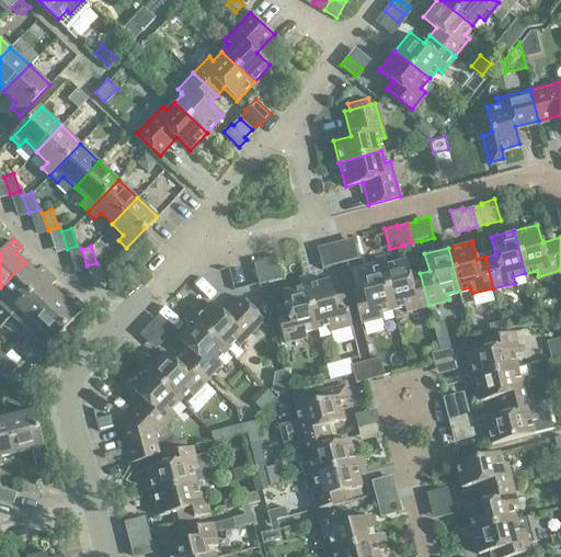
[(253,261),(259,283),(282,277),(276,256),(253,261)]
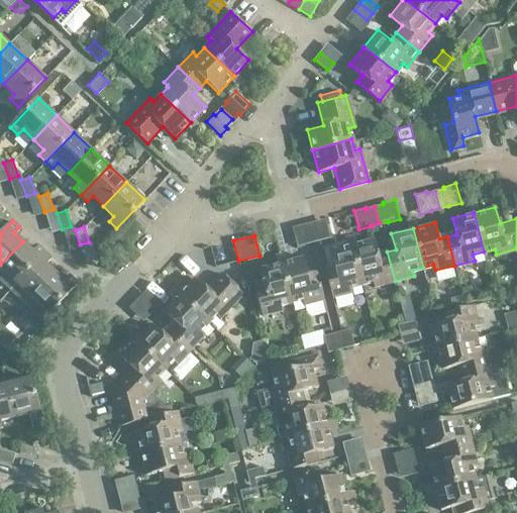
[(395,281),(387,251),(379,253),(375,237),(351,243),(363,283),(373,280),(374,286),(395,281)]
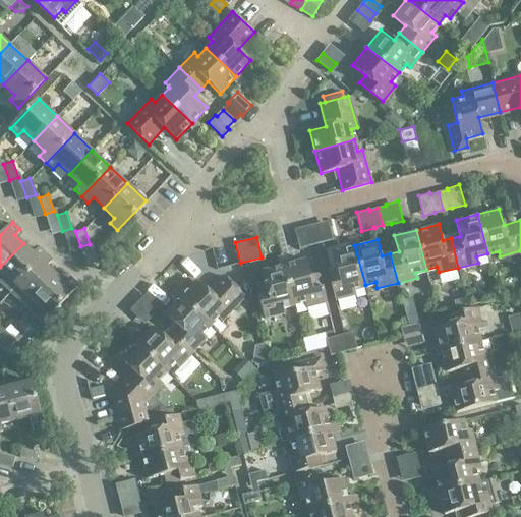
[(0,281),(9,290),(45,253),(38,247),(33,252),(23,243),(0,267),(0,281)]
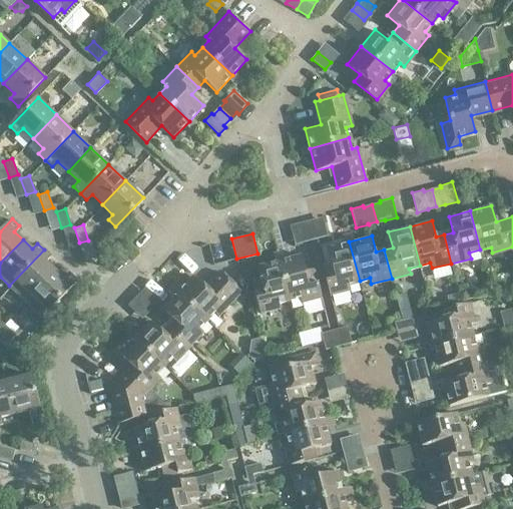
[(349,284),(360,281),(349,241),(328,247),(332,264),(323,266),(331,294),(350,289),(349,284)]
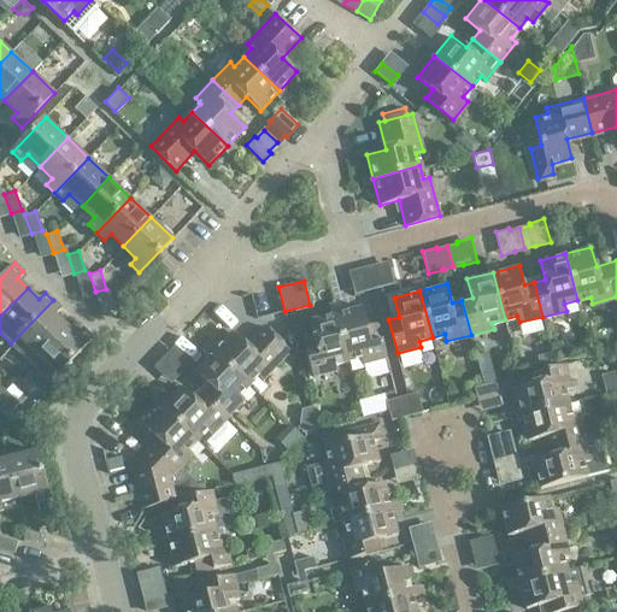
[(30,362),(65,324),(56,315),(62,309),(53,300),(11,343),(30,362)]
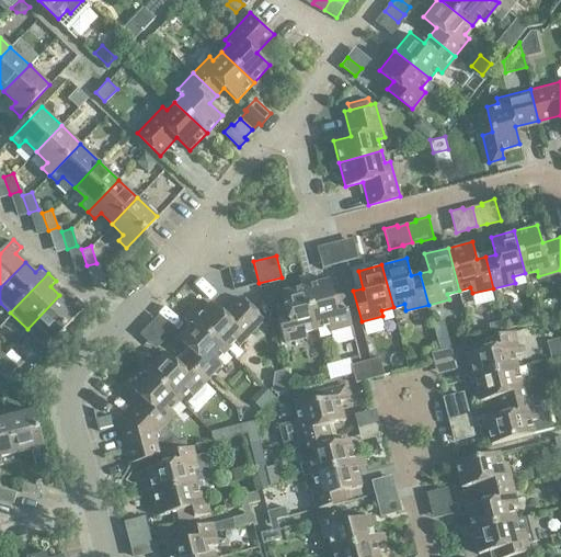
[(329,277),(306,284),(317,326),(328,324),(330,329),(352,324),(344,293),(334,295),(329,277)]
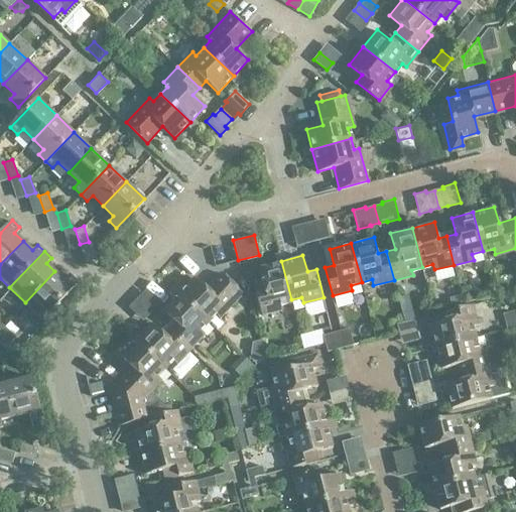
[(280,302),(291,299),(281,261),(258,266),(262,282),(254,285),(261,312),(281,307),(280,302)]
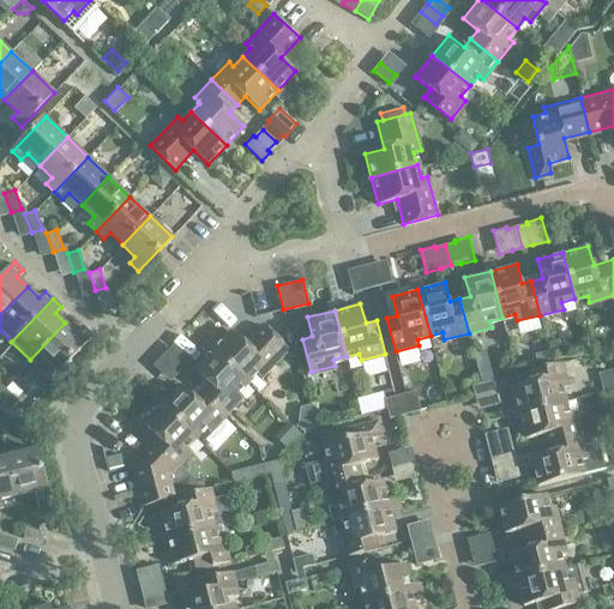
[(65,323),(30,360),(49,378),(91,335),(83,326),(76,332),(65,323)]
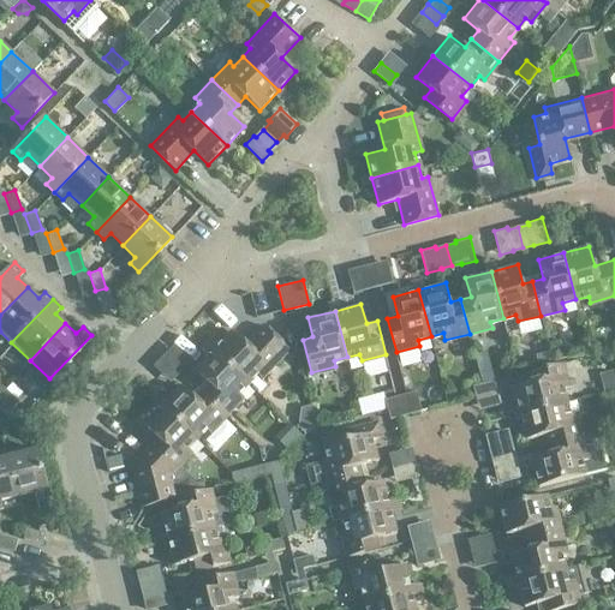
[(213,348),(248,382),(255,374),(261,378),(288,348),(262,324),(244,342),(231,330),(213,348)]
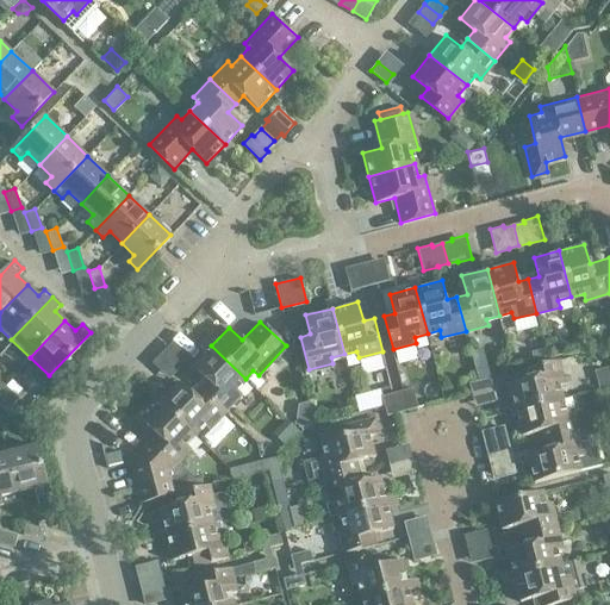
[(198,387),(224,411),(241,394),(236,388),(246,379),(211,345),(192,366),(206,379),(198,387)]
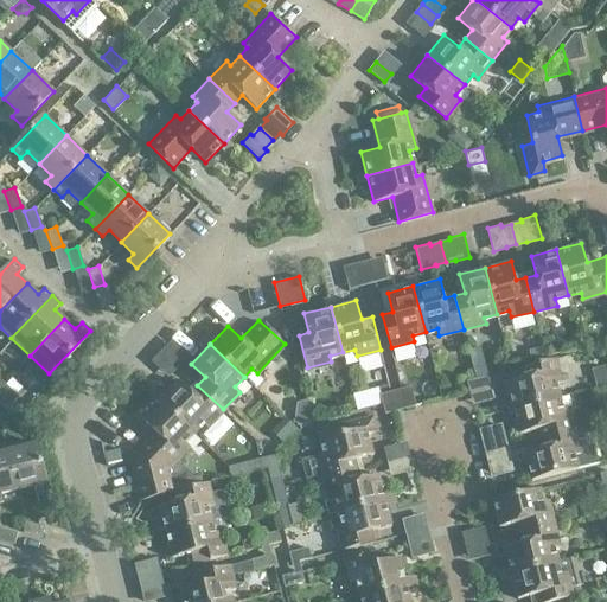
[(543,344),(528,347),(530,358),(545,354),(543,344)]
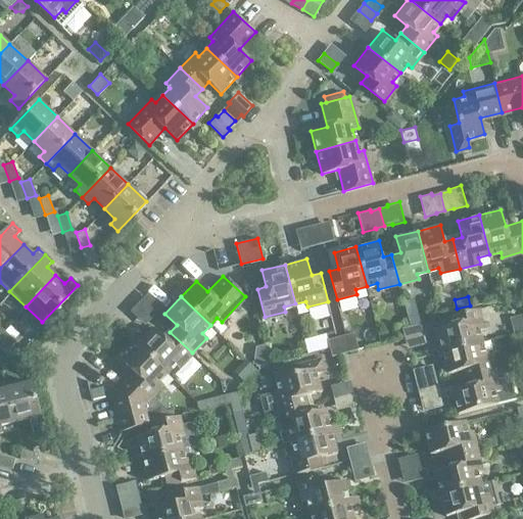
[(442,349),(481,339),(478,328),(484,327),(479,307),(450,314),(453,323),(436,327),(442,349)]
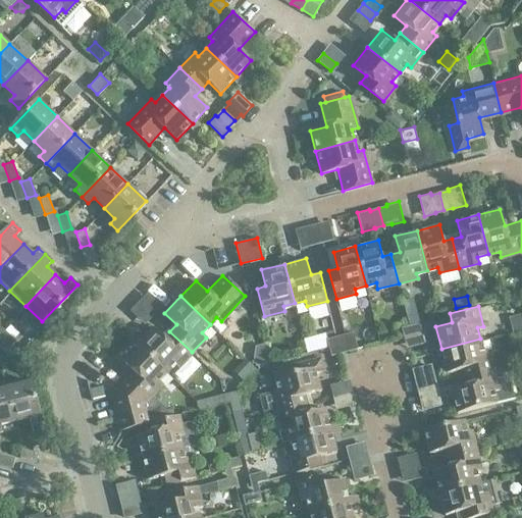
[(421,321),(401,326),(407,348),(426,343),(421,321)]
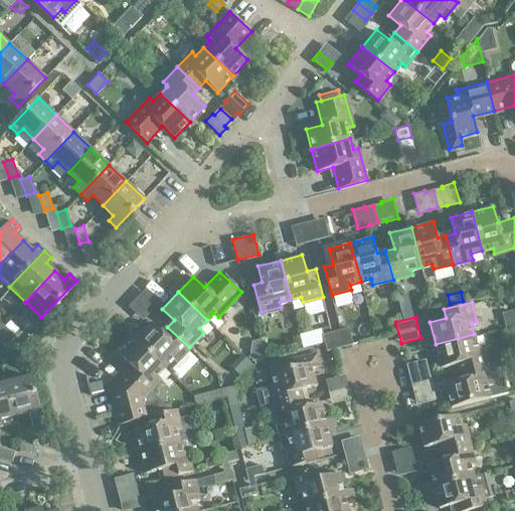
[(134,339),(163,367),(171,359),(175,362),(189,347),(167,327),(162,333),(150,322),(134,339)]
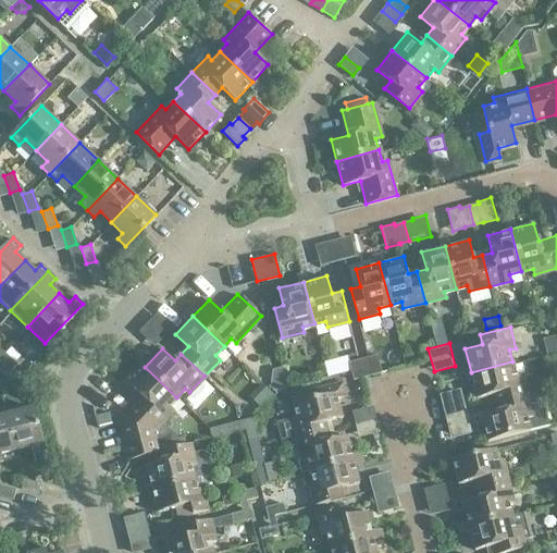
[(4,351),(0,354),(0,359),(11,369),(17,363),(4,351)]
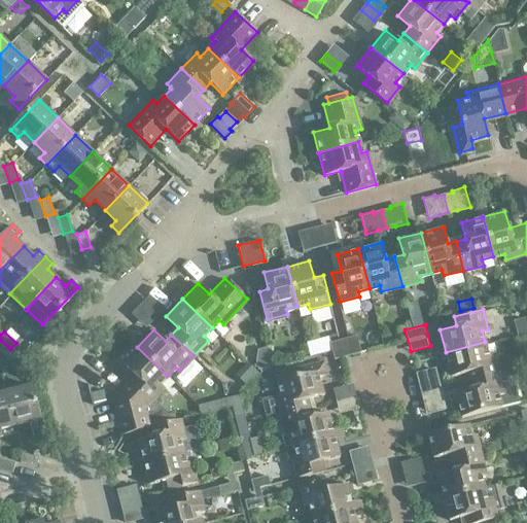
[(345,337),(349,354),(361,351),(357,334),(345,337)]
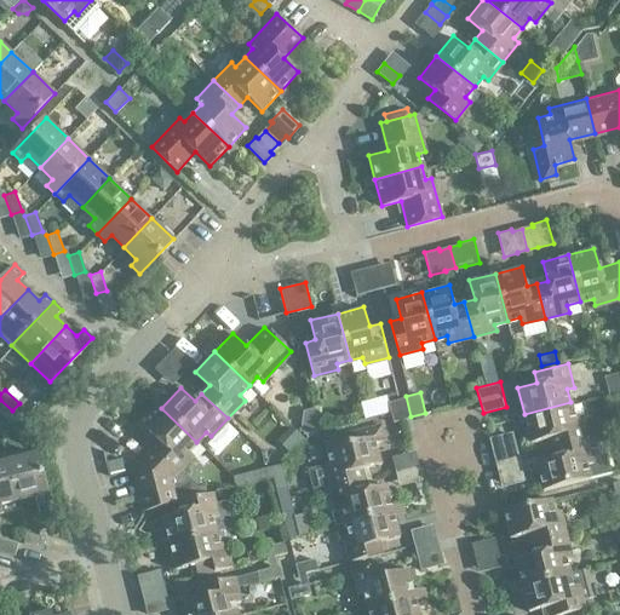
[(411,417),(406,396),(388,401),(394,421),(411,417)]
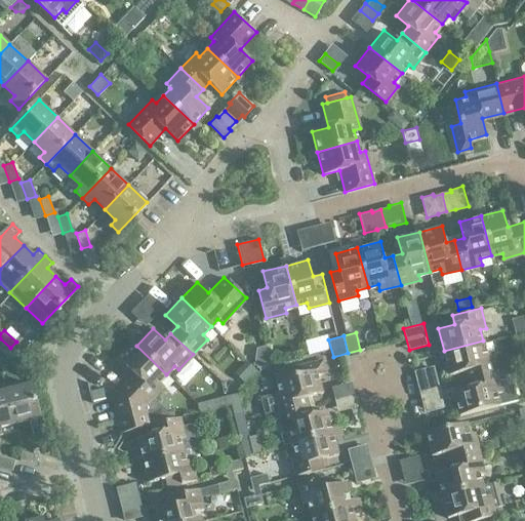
[(468,378),(496,370),(491,350),(486,351),(483,341),(444,351),(449,372),(465,369),(468,378)]
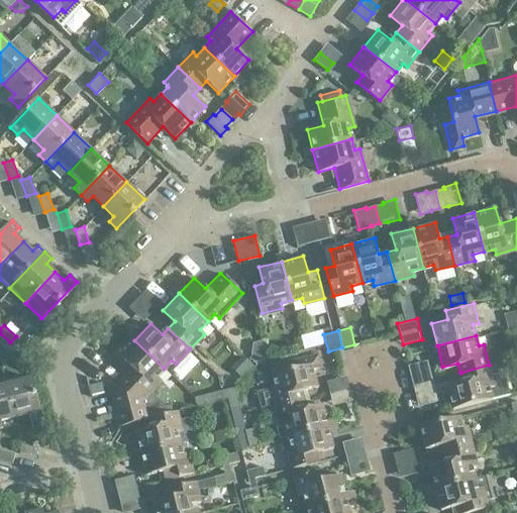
[(110,391),(115,412),(143,405),(142,399),(161,380),(157,376),(164,369),(134,340),(119,355),(131,368),(110,391)]
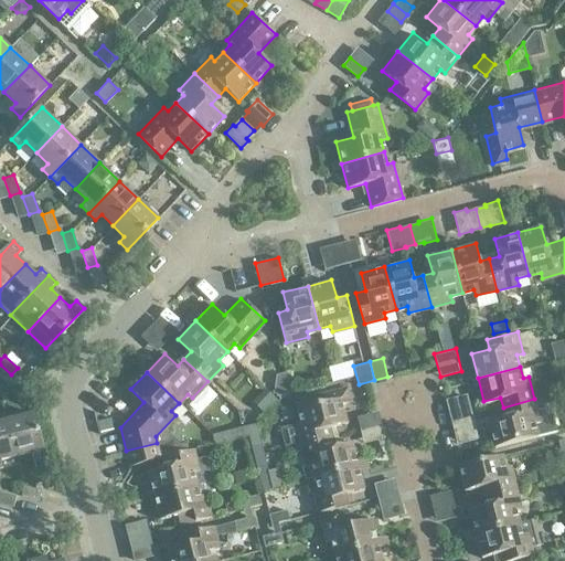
[(301,444),(331,436),(329,427),(348,423),(342,403),(351,401),(347,387),(295,399),(297,408),(300,421),(295,422),(301,444)]
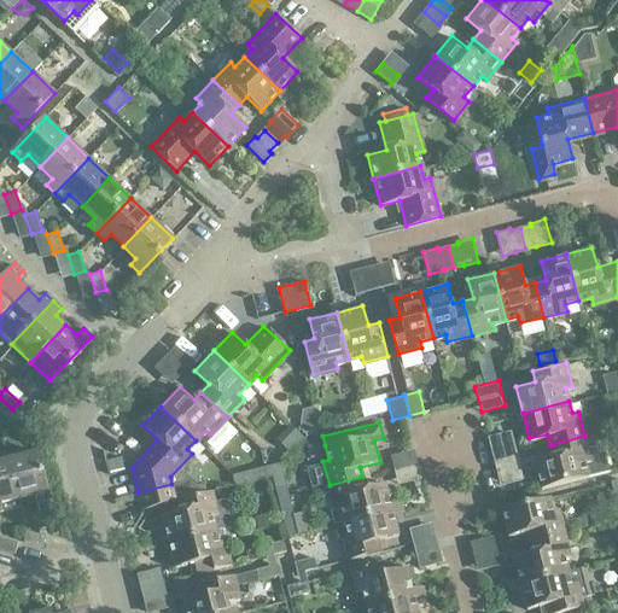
[(496,459),(516,454),(512,443),(514,443),(511,428),(488,436),(490,448),(494,448),(496,459)]
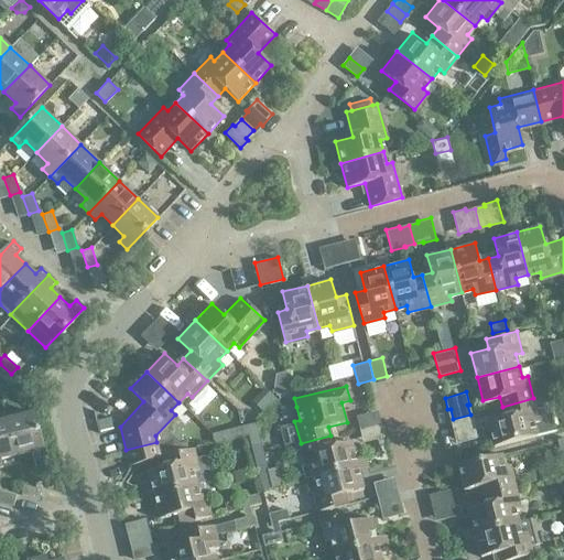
[(533,398),(502,407),(505,416),(488,420),(494,445),(535,433),(555,429),(549,405),(537,408),(533,398)]
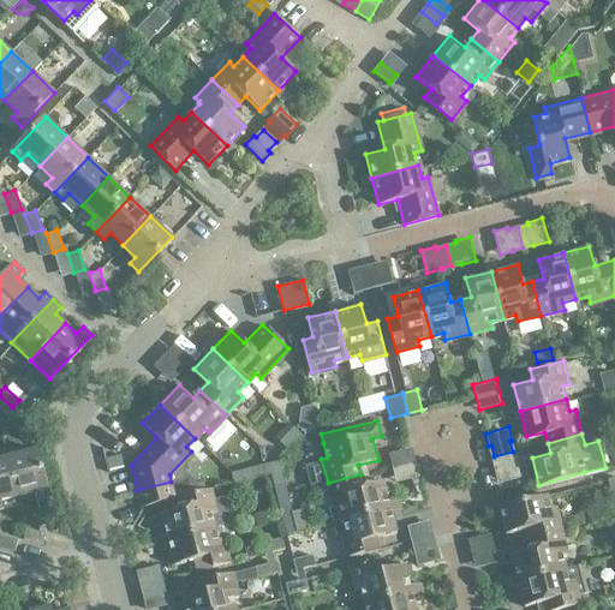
[(407,444),(384,448),(388,472),(411,470),(407,444)]
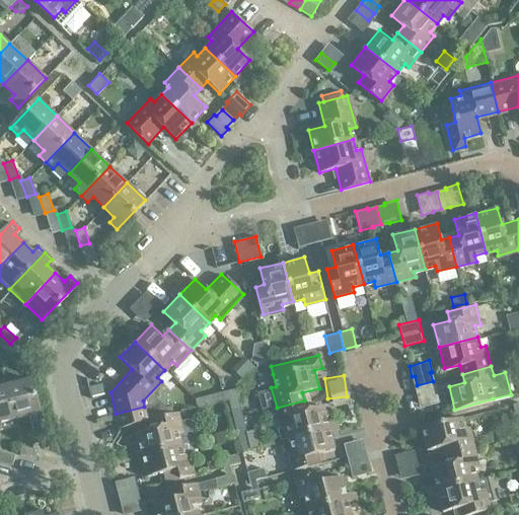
[(6,384),(14,417),(29,413),(31,421),(42,418),(31,378),(6,384)]
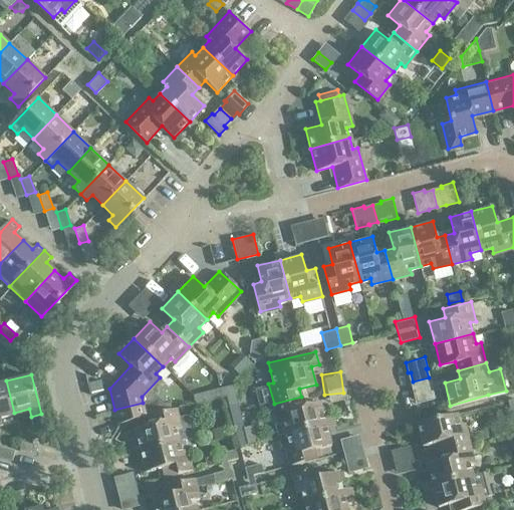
[(429,377),(413,381),(415,392),(413,392),(416,404),(436,399),(433,387),(431,387),(429,377)]
